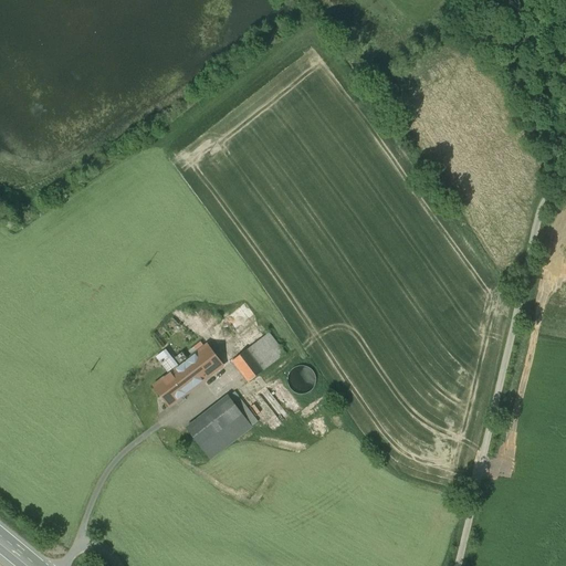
[(245,303),(226,318),(236,331),(254,315),(245,303)]
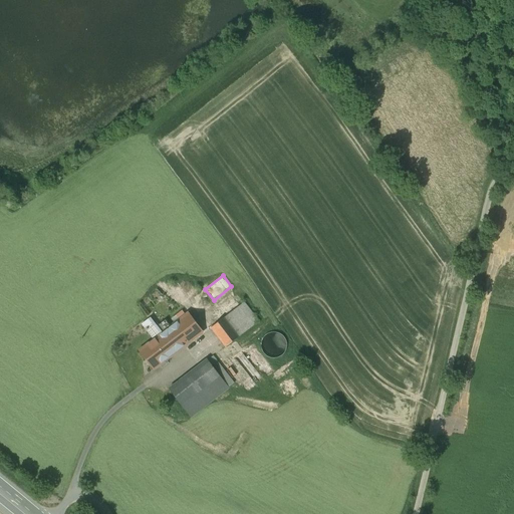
[(244,303),(225,317),(240,337),(259,322),(244,303)]
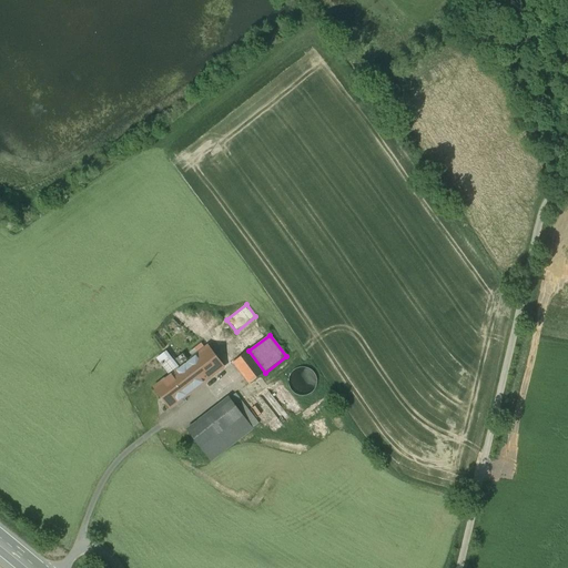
[(204,341),(192,351),(183,338),(165,352),(179,369),(171,375),(154,388),(170,408),(224,367),(204,341)]
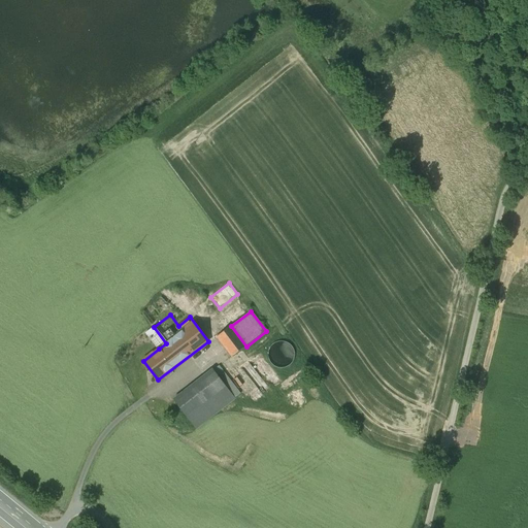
[(246,347),(231,326),(217,337),(232,357),(246,347)]
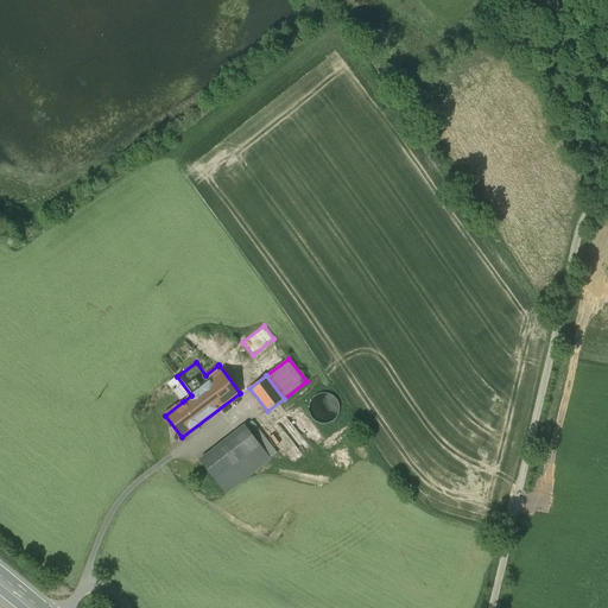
[(191,396),(177,377),(169,384),(183,401),(191,396)]
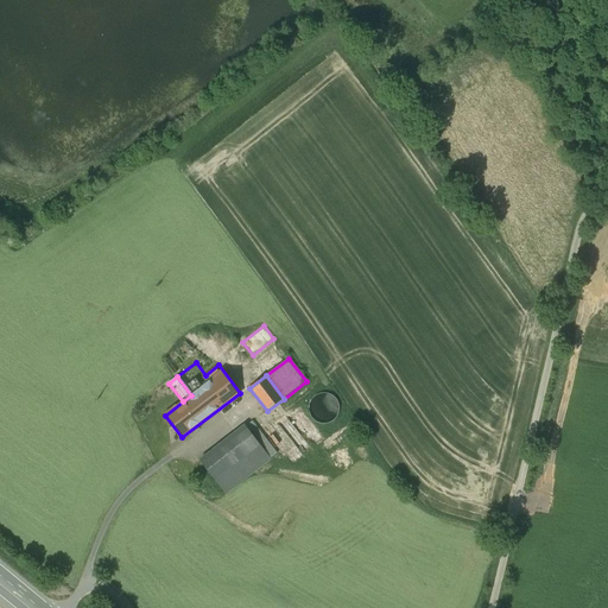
[(252,420),(246,426),(271,458),(278,454),(252,420)]
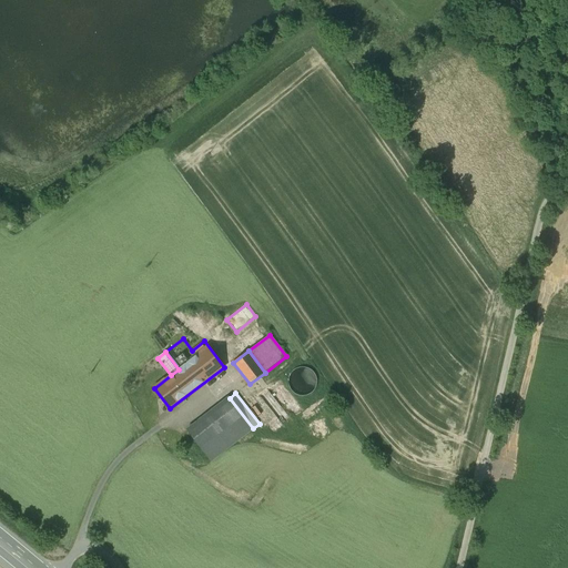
[(230,398),(188,430),(211,462),(253,428),(230,398)]
